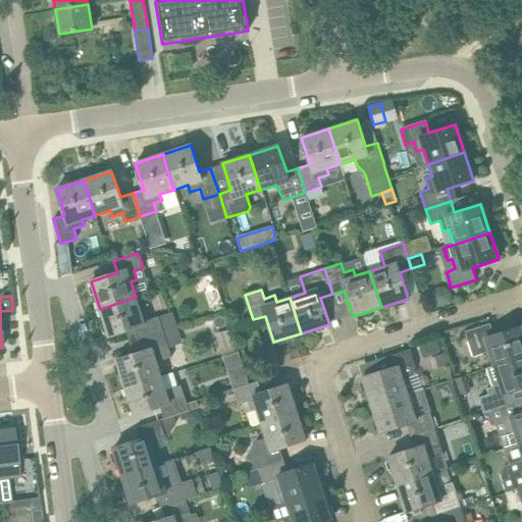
[(100,309),(109,336),(135,328),(139,340),(163,331),(158,316),(149,318),(146,309),(140,311),(136,297),(100,309)]
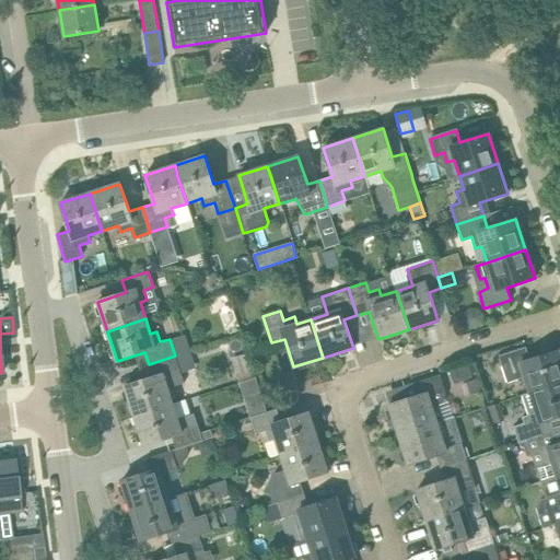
[(559,357),(558,350),(529,360),(526,347),(500,356),(505,373),(515,370),(518,381),(525,378),(529,393),(559,382),(559,357)]
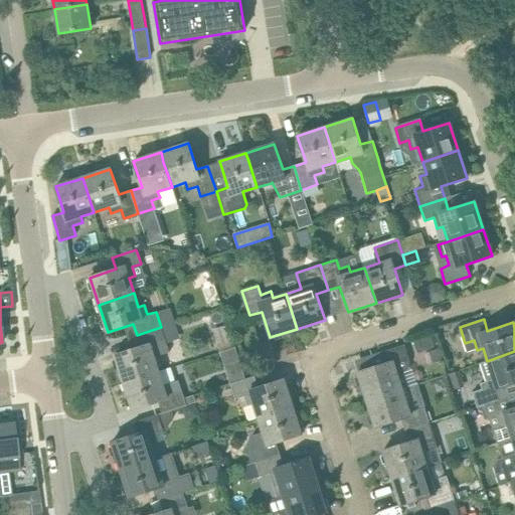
[(161,327),(137,335),(141,347),(115,355),(124,383),(158,372),(153,355),(160,353),(157,344),(166,342),(161,327)]
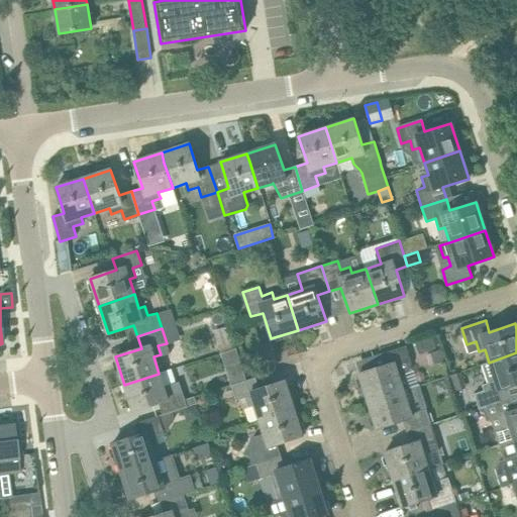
[(406,345),(381,353),(385,366),(358,374),(368,401),(403,390),(408,388),(404,375),(408,372),(410,369),(411,365),(410,359),(406,345)]
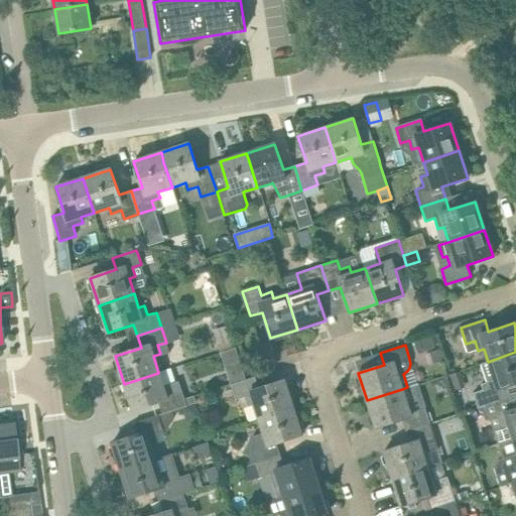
[(479,407),(485,405),(509,397),(515,394),(515,352),(488,362),(482,364),(488,381),(480,384),(483,390),(474,393),(479,407)]
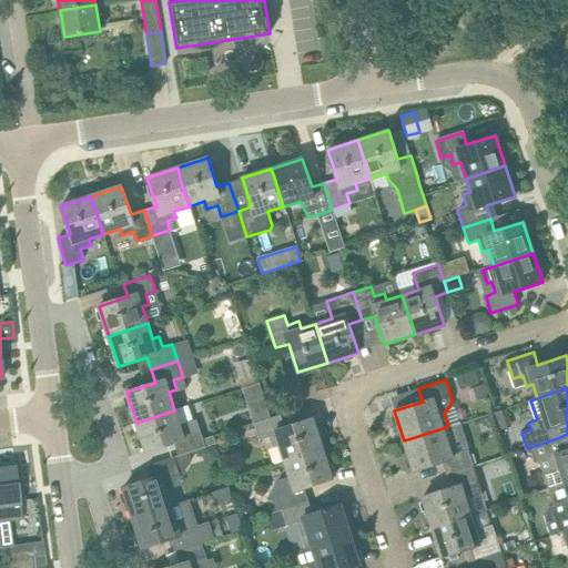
[(494,412),(500,429),(514,425),(507,407),(494,412)]
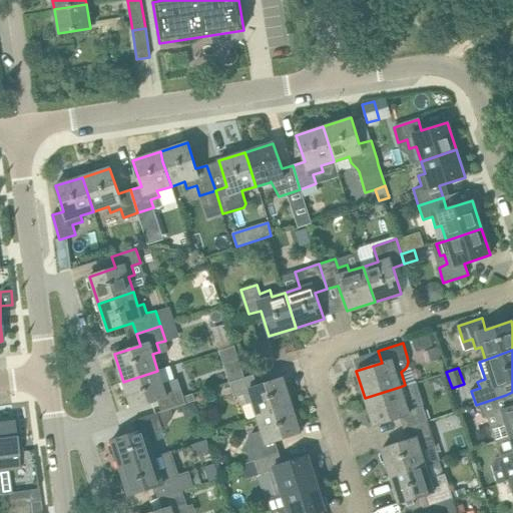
[(123,382),(132,409),(157,400),(161,412),(167,410),(185,404),(181,389),(172,392),(169,382),(162,384),(157,371),(123,382)]
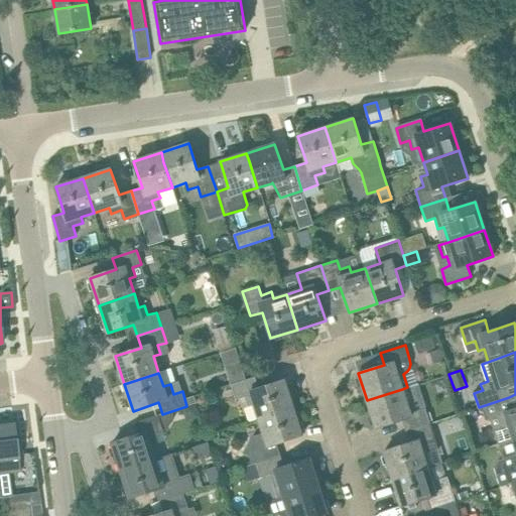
[(236,400),(245,397),(248,405),(254,403),(259,419),(293,407),(284,380),(259,388),(255,377),(231,384),(236,400)]
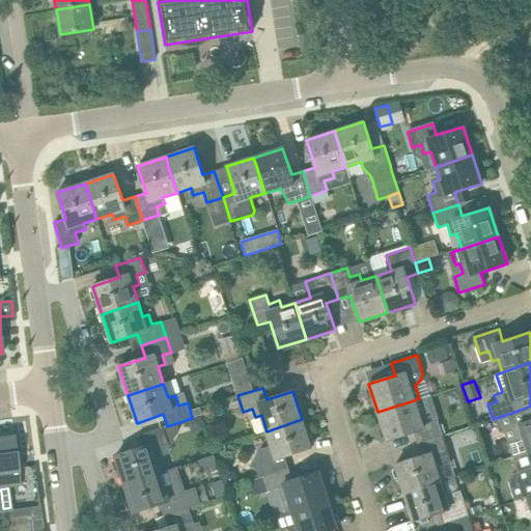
[(378,412),(387,441),(414,431),(417,443),(442,436),(437,420),(427,423),(424,414),(419,415),(414,400),(378,412)]
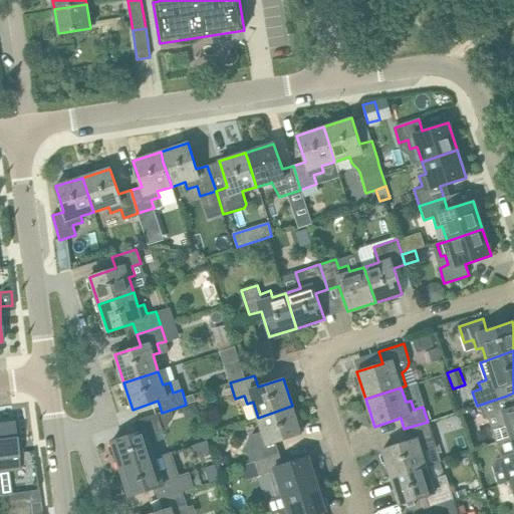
[(513,407),(511,408),(507,396),(483,404),(491,425),(500,422),(501,425),(506,424),(511,438),(513,437),(513,407)]
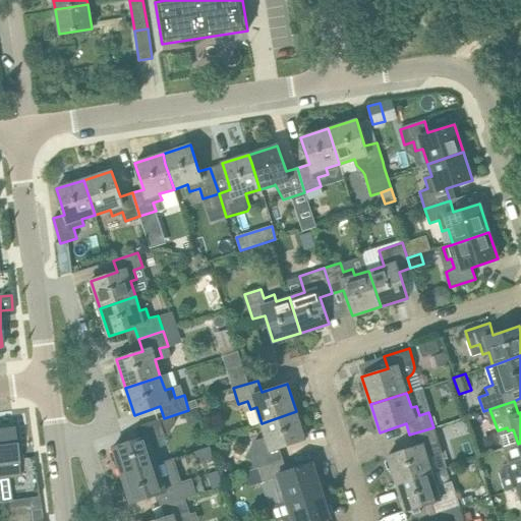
[(266,438),(245,444),(253,467),(257,466),(258,467),(283,460),(279,448),(305,439),(296,411),(262,423),(266,438)]
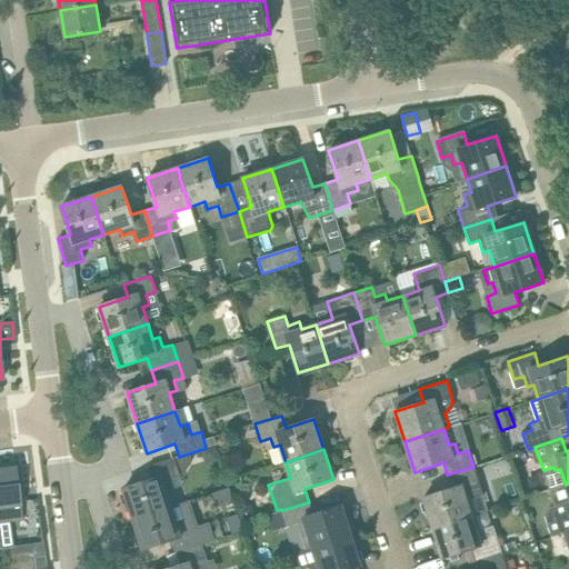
[(179,457),(175,458),(178,470),(183,468),(188,460),(187,458),(186,455),(179,457)]
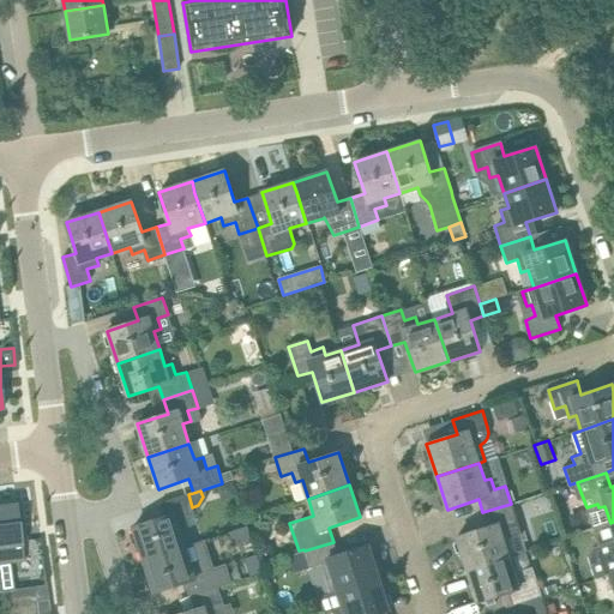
[(188,494),(160,504),(163,517),(133,528),(143,559),(186,546),(180,528),(187,525),(185,515),(194,512),(192,507),(188,494)]
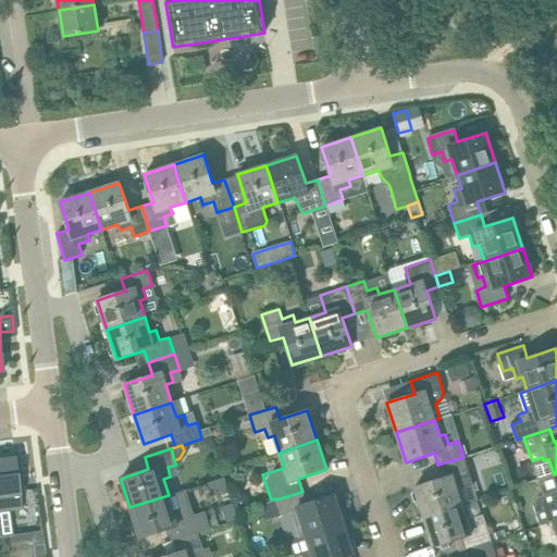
[(12,460),(0,461),(0,511),(33,507),(31,493),(20,495),(14,456),(12,457),(12,460)]
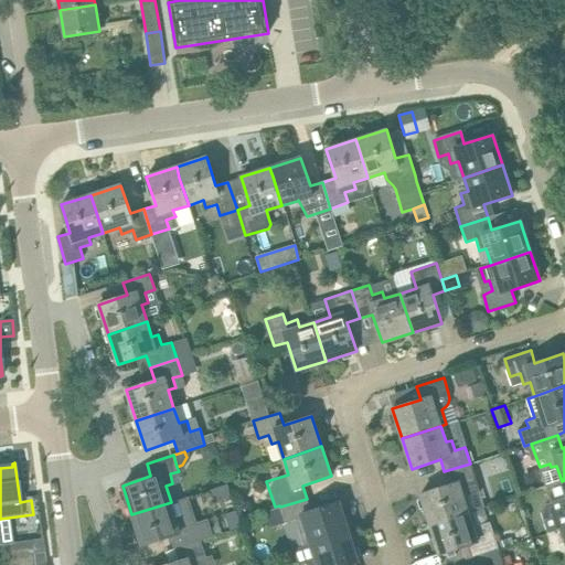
[(470,464),(444,471),(448,484),(419,494),(430,524),(469,512),(464,497),(479,491),(470,464)]
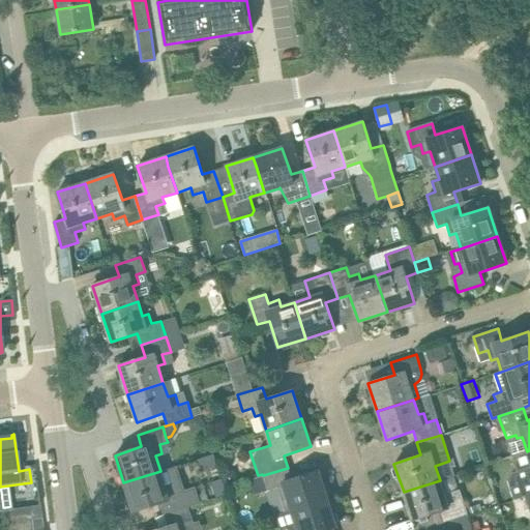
[(521,483),(514,486),(518,498),(524,496),(524,497),(529,494),(529,450),(527,451),(527,452),(519,454),(523,468),(525,467),(529,476),(520,479),(521,483)]
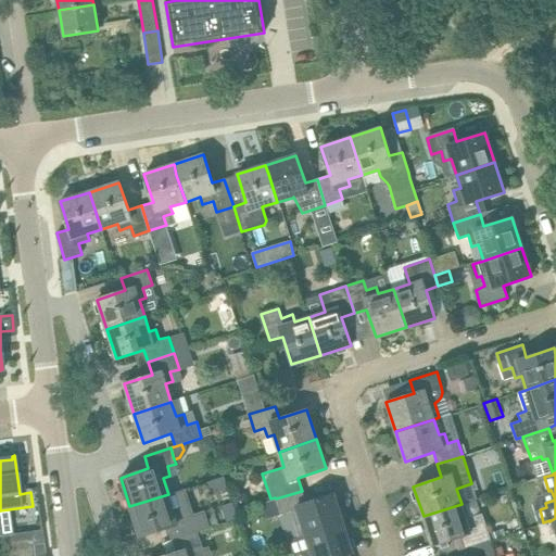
[(281,515),(290,512),(294,522),(301,520),(306,535),(343,523),(333,493),(305,503),(302,491),(276,498),(281,515)]
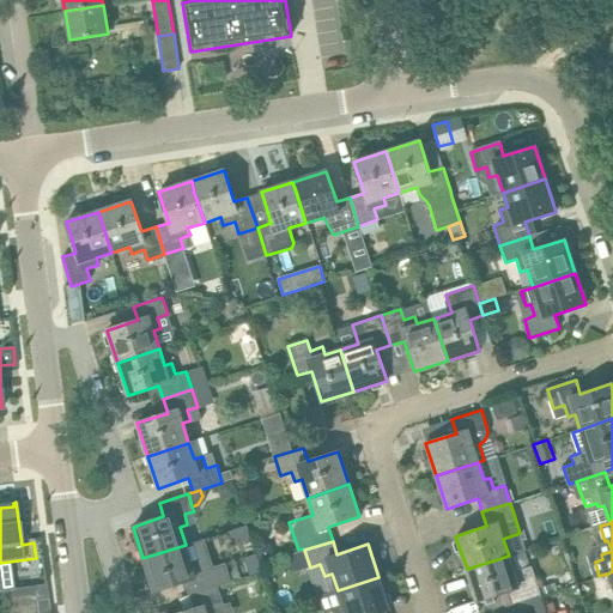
[(143,558),(153,592),(184,582),(189,595),(218,586),(246,576),(241,562),(214,570),(213,568),(202,570),(199,559),(192,562),(186,545),(143,558)]
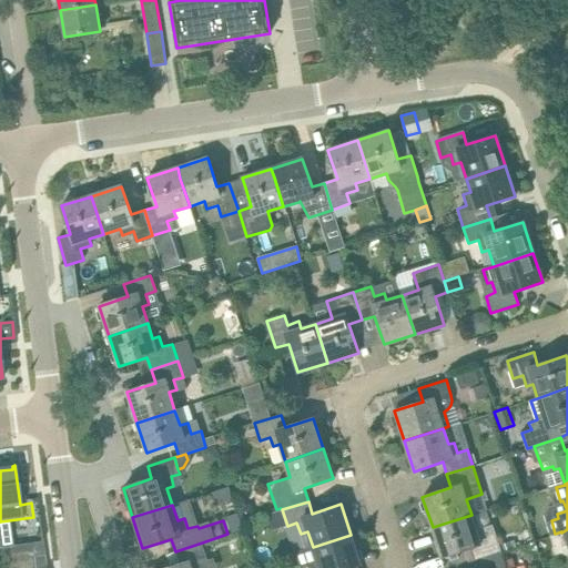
[(243,529),(241,523),(237,514),(226,517),(232,533),(243,529)]
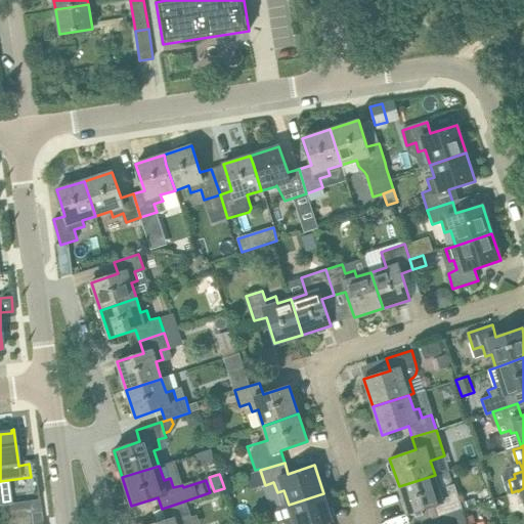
[(399,486),(407,514),(434,506),(438,518),(462,510),(460,504),(457,494),(448,497),(445,487),(439,489),(435,475),(399,486)]
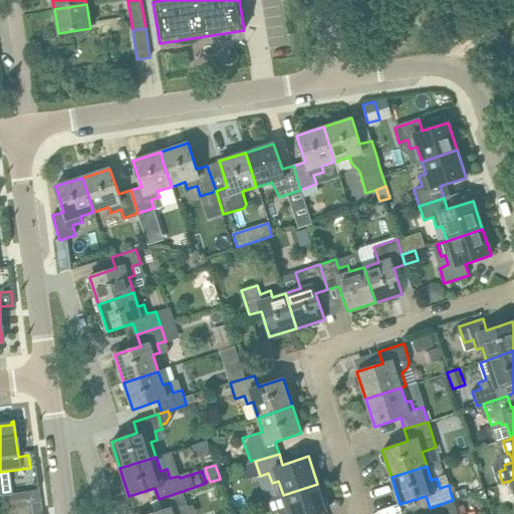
[(287,509),(281,511),(281,513),(316,513),(326,511),(317,484),(283,495),(287,509)]
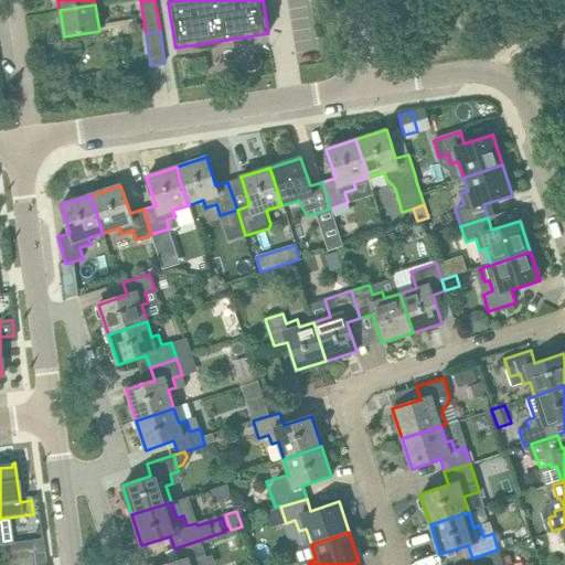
[(496,543),(498,550),(511,545),(509,539),(496,543)]
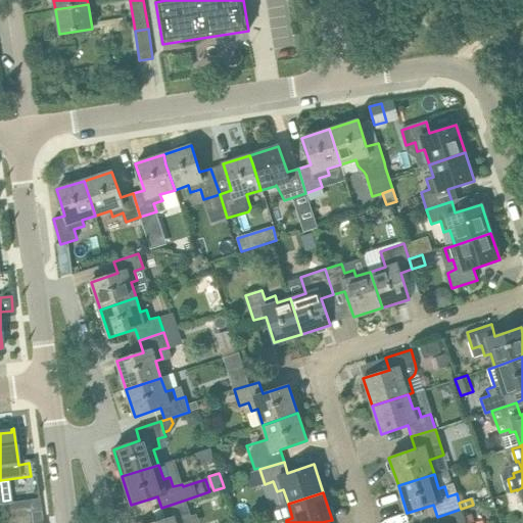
[(0,516),(31,512),(29,500),(0,503),(0,516)]
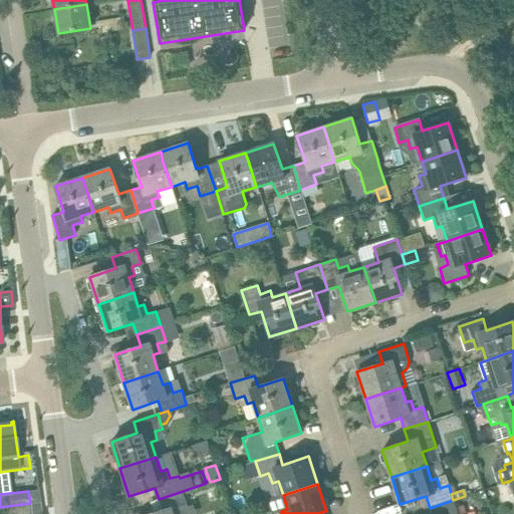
[(183,491),(159,499),(162,511),(152,513),(192,513),(190,506),(188,506),(183,491)]
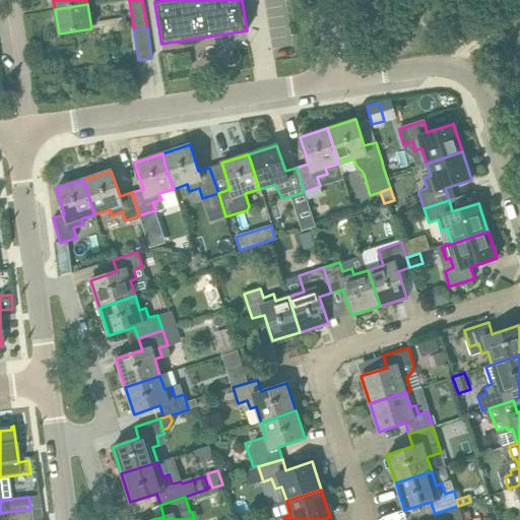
[(462,519),(458,506),(435,514),(436,519),(462,519)]
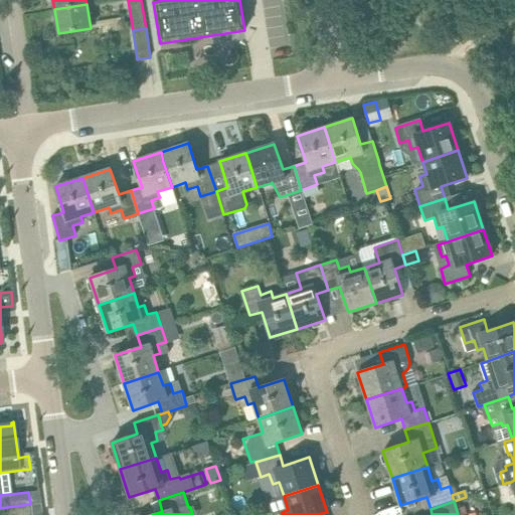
[(31,514),(30,504),(0,508),(0,514),(31,514)]
